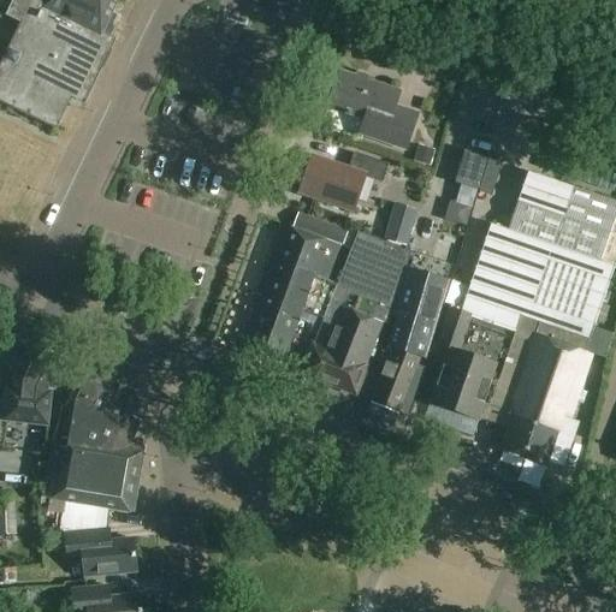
[(21,19),(1,59),(0,61),(0,100),(54,125),(70,93),(83,99),(112,36),(108,34),(112,25),(111,22),(114,12),(110,10),(114,0),(13,0),(7,13),(21,19)]
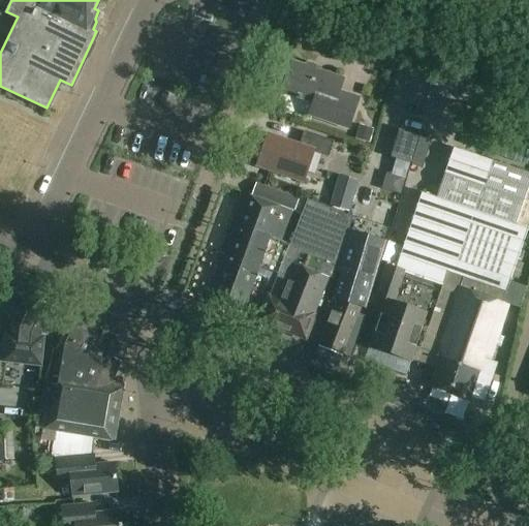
[(347,125),(359,95),(339,88),(343,76),(292,59),(281,92),(313,103),(311,113),(347,125)]
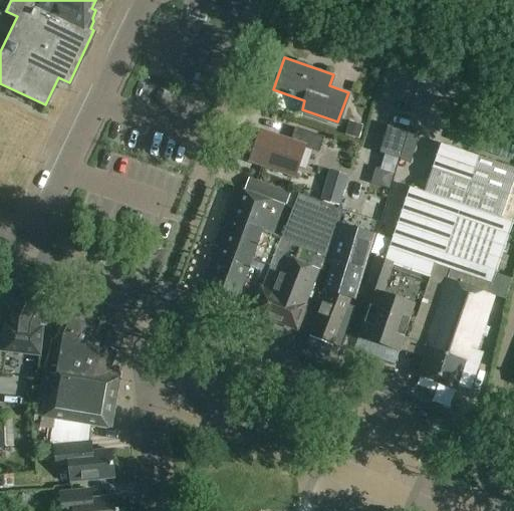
[(360,138),(364,124),(350,120),(347,134),(360,138)]
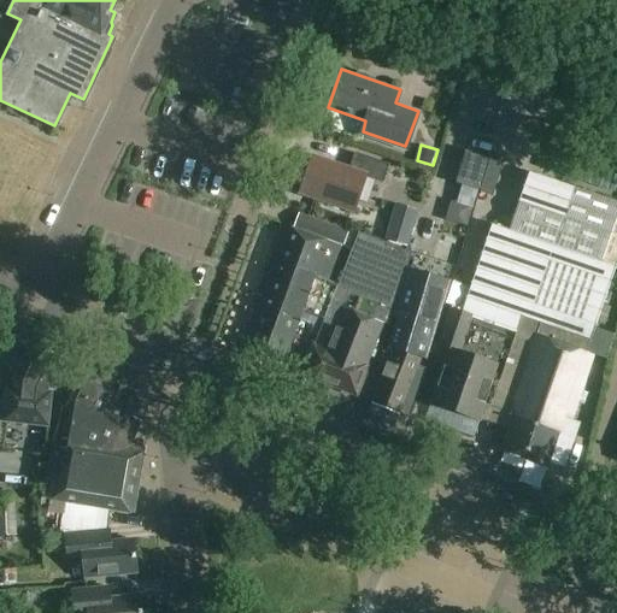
[(383,180),(389,161),(354,149),(350,166),(312,153),(299,190),(353,208),(365,174),(383,180)]
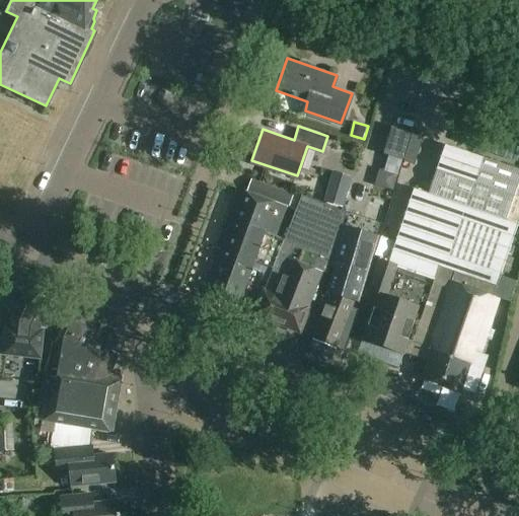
[(391,128),(383,153),(402,158),(410,133),(391,128)]
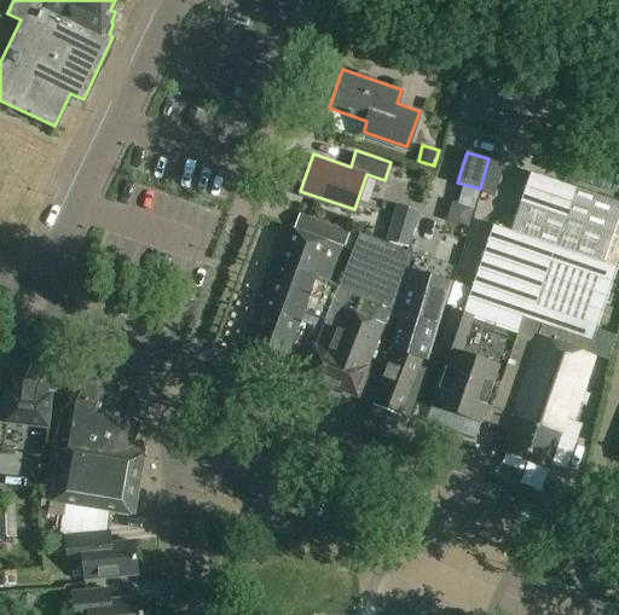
[(521,199),(520,201),(562,214),(568,216),(571,208),(577,186),(572,185),(531,170),(530,174),(530,175),(527,181),(526,184),(521,198),(521,199)]
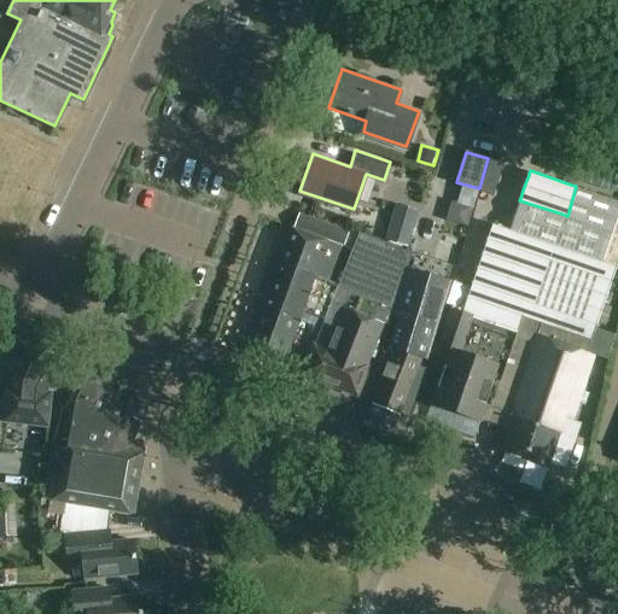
[(366,177),(361,198),(375,202),(380,180),(366,177)]
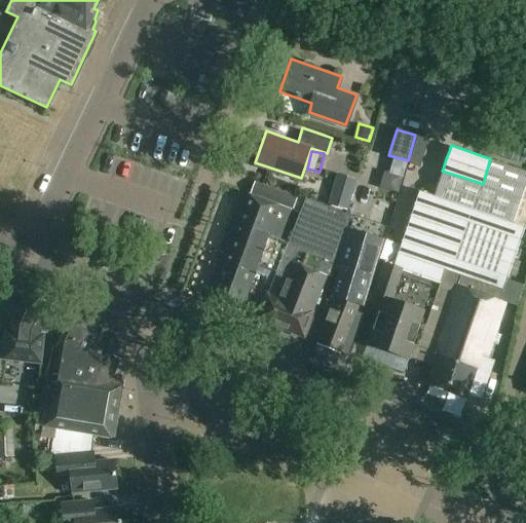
[(521,197),(483,184),(478,182),(442,171),(440,177),(439,181),(434,194),(419,189),(411,213),(393,263),(385,260),(374,291),(383,295),(367,341),(369,342),(403,353),(410,356),(413,357),(414,356),(417,345),(421,347),(423,343),(448,270),(461,275),(504,290),(509,278),(525,226),(525,225),(515,222),(517,216),(522,199),(522,197),(521,197)]
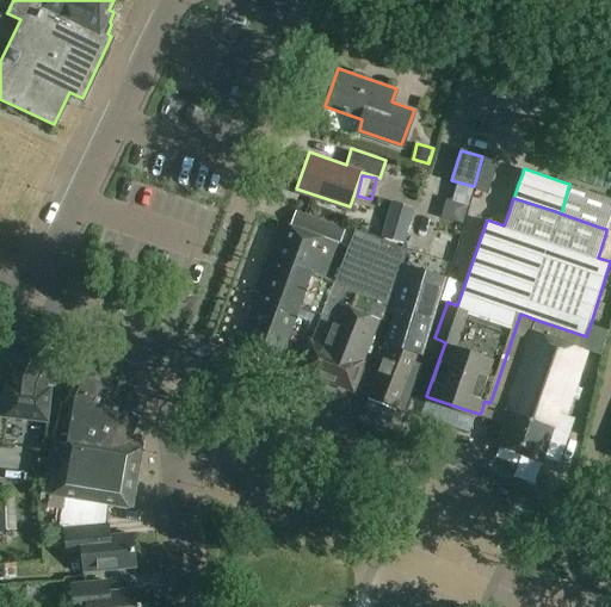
[(382,234),(402,240),(413,205),(392,199),(382,234)]
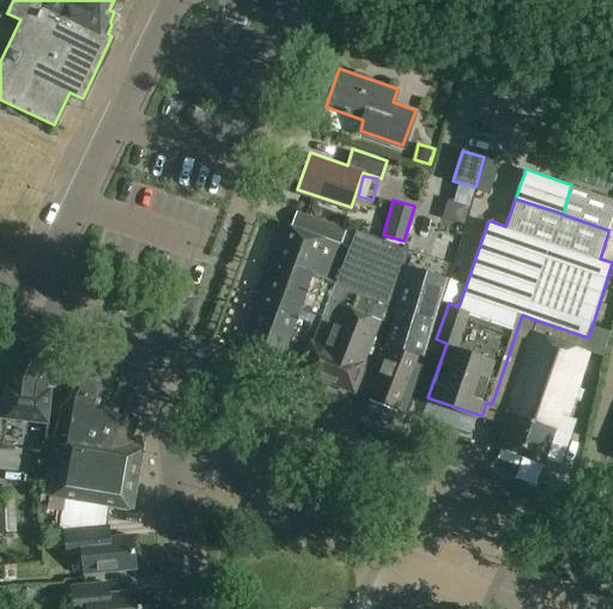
[(462,224),(467,206),(445,200),(441,217),(462,224)]
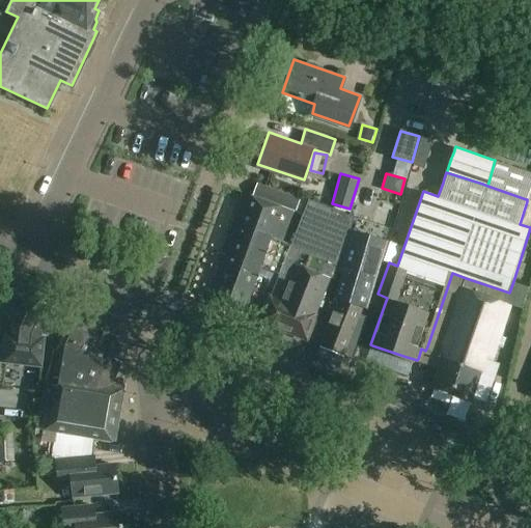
[(264,265),(276,234),(285,238),(300,197),(256,181),(252,193),(242,190),(220,251),(226,253),(211,296),(244,307),(259,262),(264,265)]
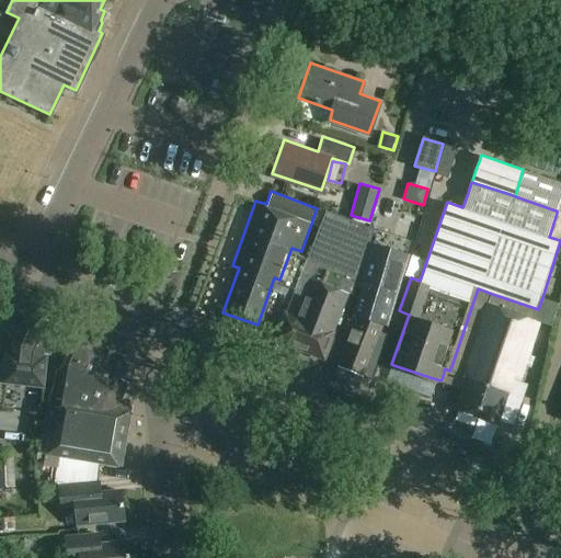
[(419,225),(422,207),(404,204),(401,221),(419,225)]
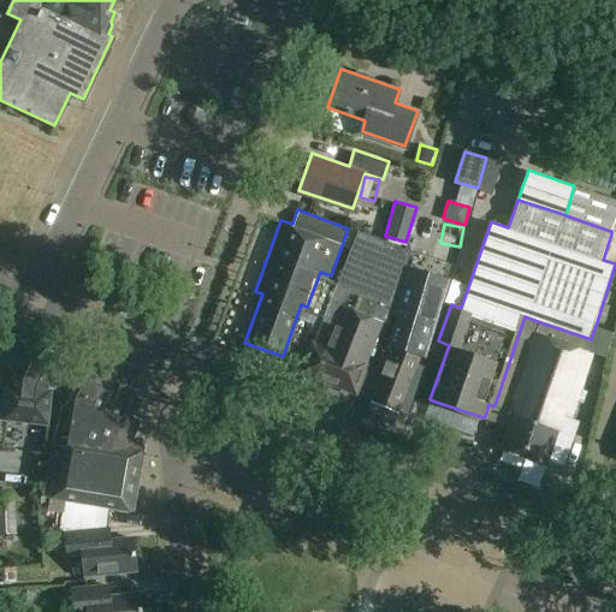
[(320,272),(307,307),(324,313),(302,369),(355,390),(366,362),(366,361),(381,320),(383,320),(408,249),(356,229),(338,278),(331,275),(320,272)]
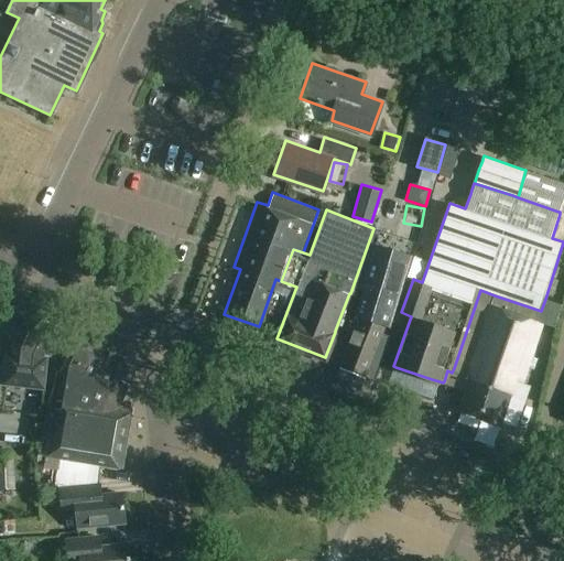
[(376,245),(372,244),(359,287),(364,288),(355,314),(359,315),(340,365),(365,375),(383,325),(384,324),(388,325),(409,255),(390,249),(376,245)]
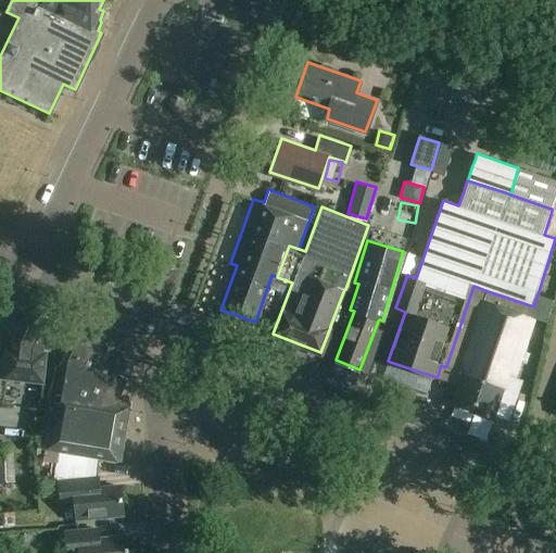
[(485,299),(534,316),(533,317),(544,322),(552,300),(538,294),(533,306),(488,291),(485,299)]
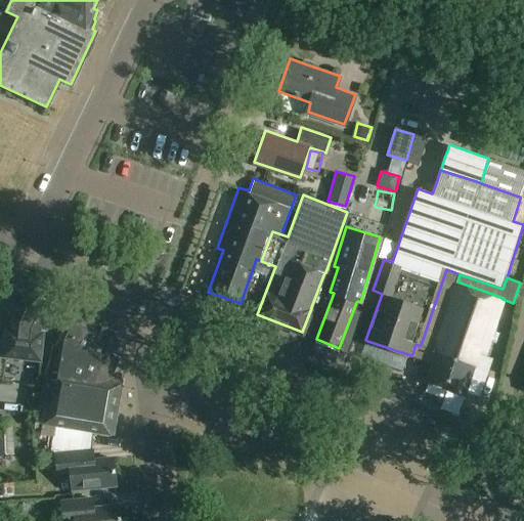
[(457,281),(430,361),(432,361),(426,380),(465,393),(480,351),(484,352),(503,299),(504,298),(457,281)]
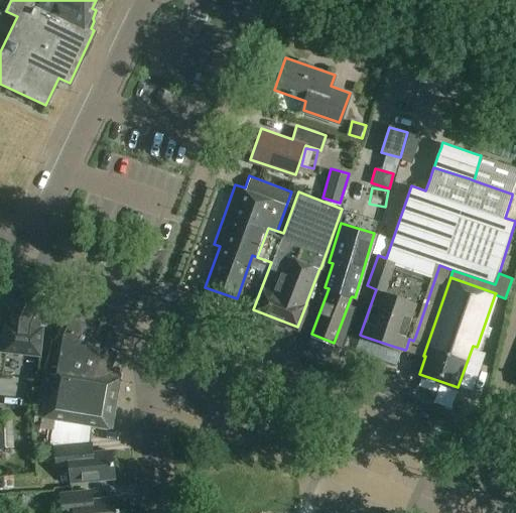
[(45,324),(54,301),(19,285),(8,308),(12,310),(10,315),(8,322),(5,322),(1,352),(40,356),(44,323),(45,324)]
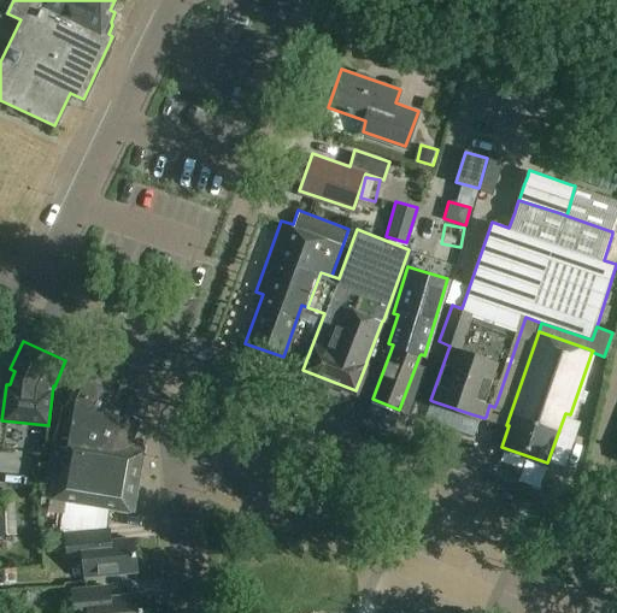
[(133,511),(142,452),(125,448),(127,436),(136,416),(131,414),(139,399),(135,392),(82,366),(71,389),(68,390),(62,405),(51,446),(41,495),(133,511)]
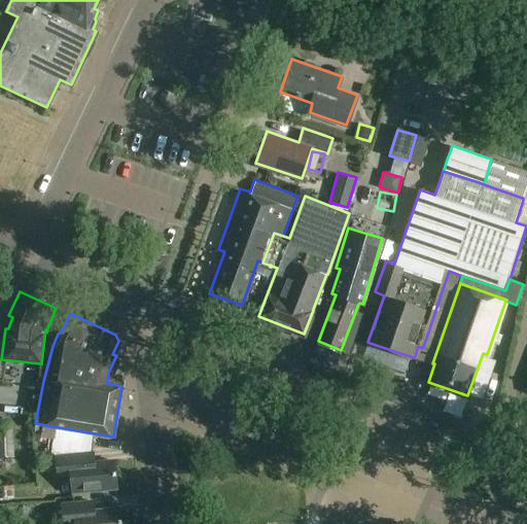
[(0,455),(15,455),(14,422),(0,422),(0,455)]
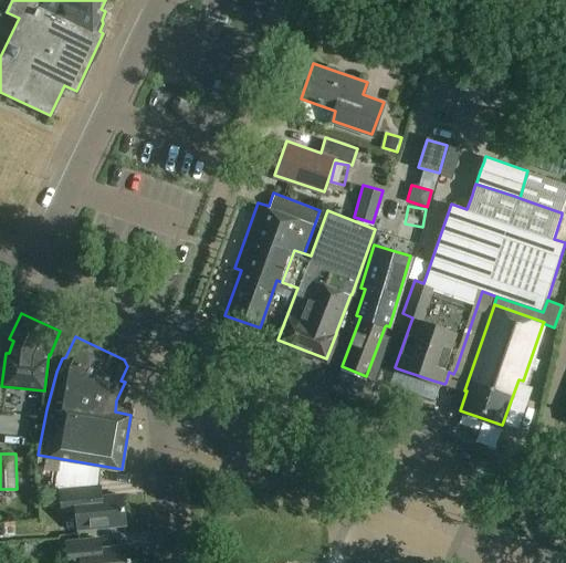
[(93,496),(92,485),(59,488),(62,513),(75,512),(77,528),(125,523),(122,492),(93,496)]
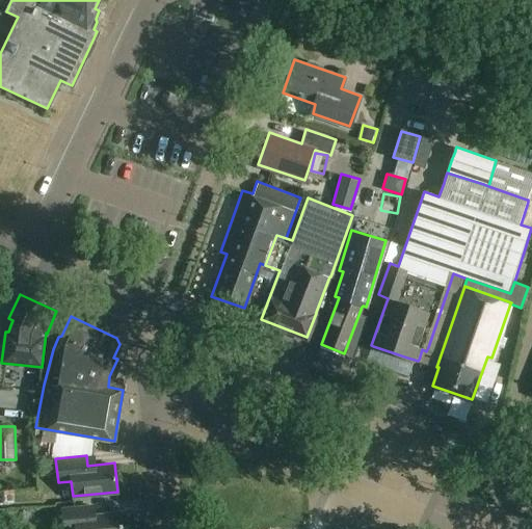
[(94,513),(92,503),(61,507),(63,528),(122,528),(121,511),(94,513)]
